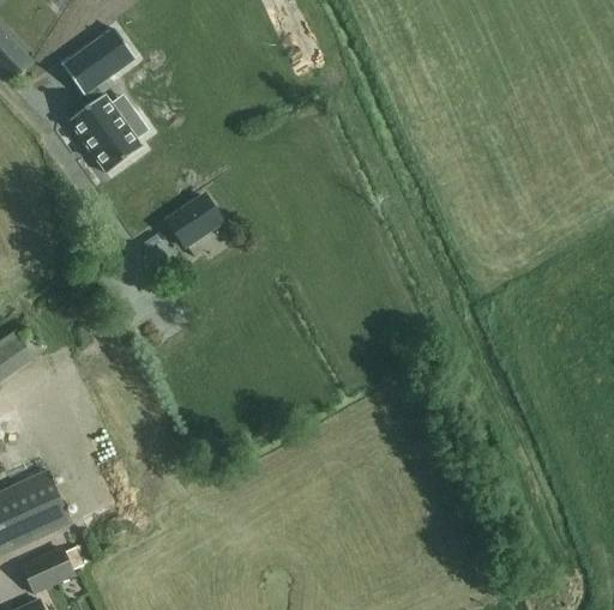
[(136,138),(149,128),(136,110),(124,119),(104,94),(102,95),(96,85),(136,56),(114,26),(62,64),(83,94),(85,92),(92,102),(68,119),(107,171),(143,146),(136,138)]
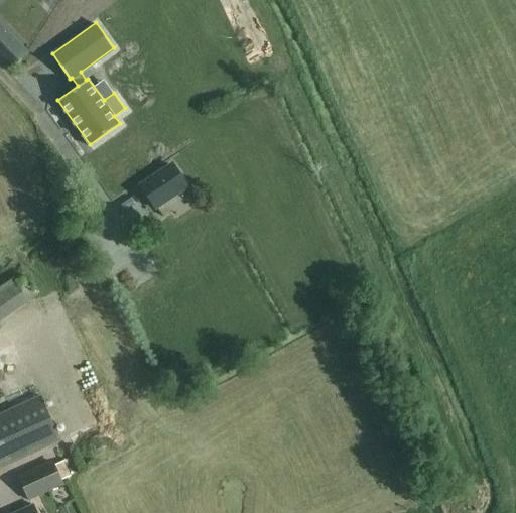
[(0,24),(0,58),(8,68),(25,51),(0,24)]
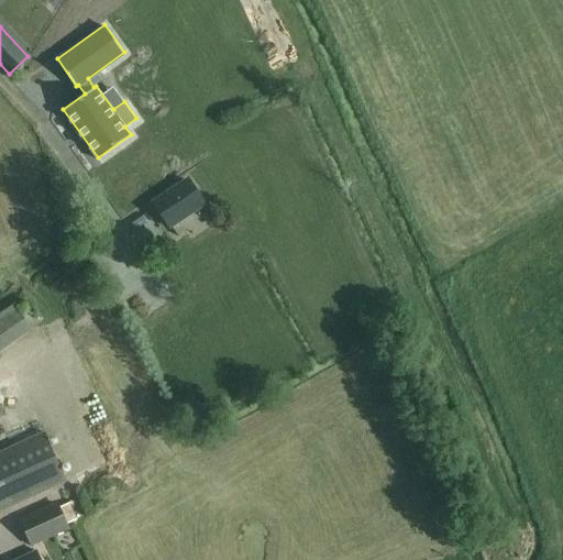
[(187,177),(154,200),(169,223),(203,200),(187,177)]
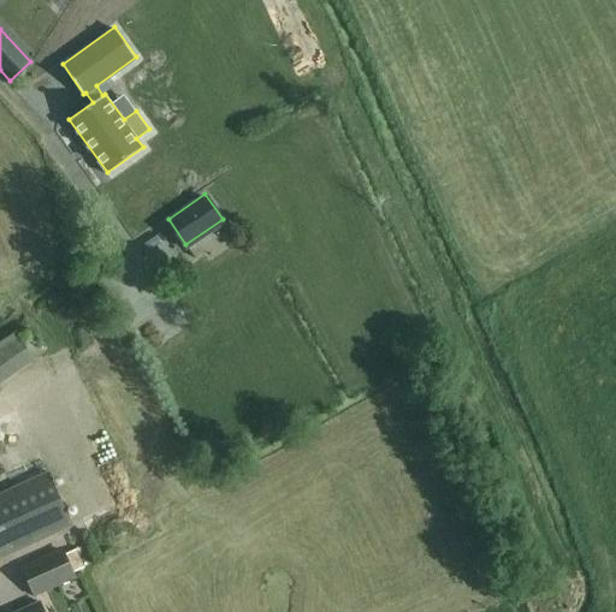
[(0,491),(0,554),(71,522),(47,469),(0,491)]
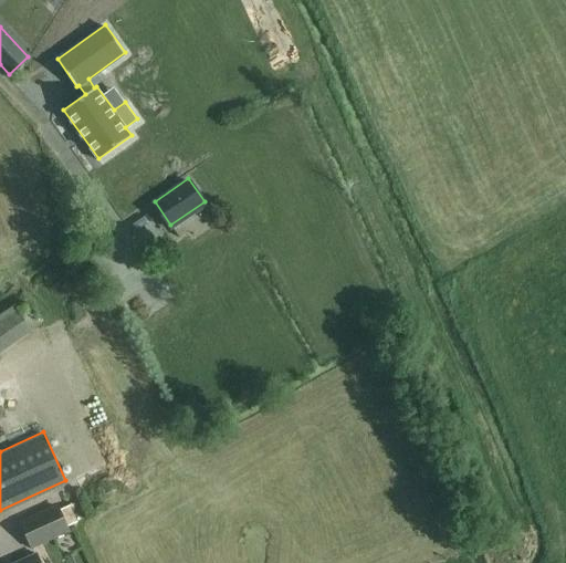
[(20,520),(31,544),(67,528),(56,503),(20,520)]
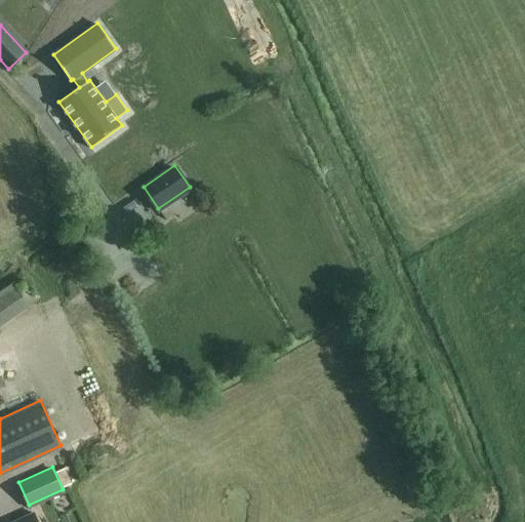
[(37,521),(33,512),(9,521),(37,521)]
